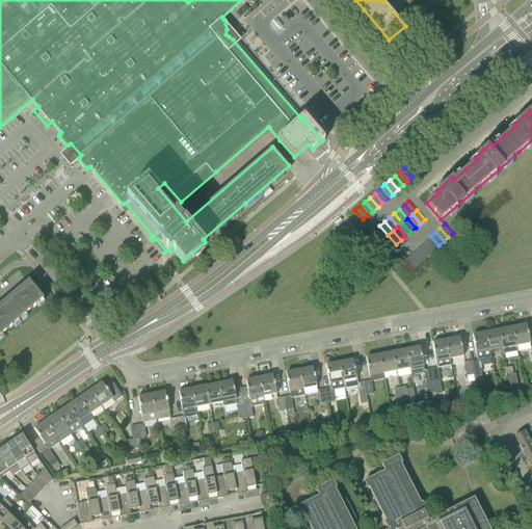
[(433,249),(439,245),(430,236),(426,240),(433,249)]
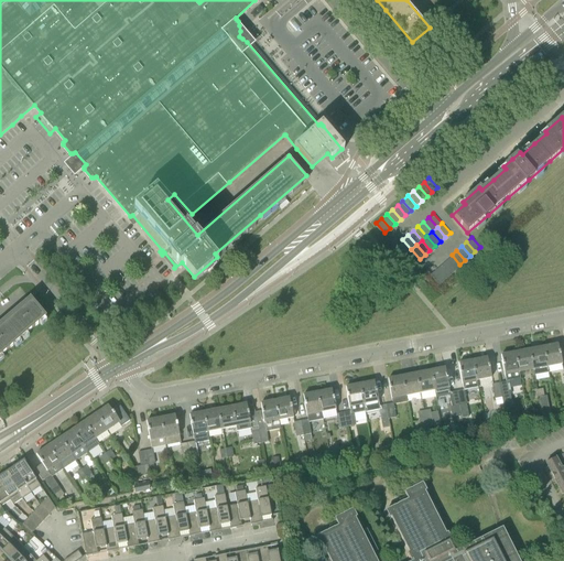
[(455,269),(459,265),(452,255),(446,259),(455,269)]
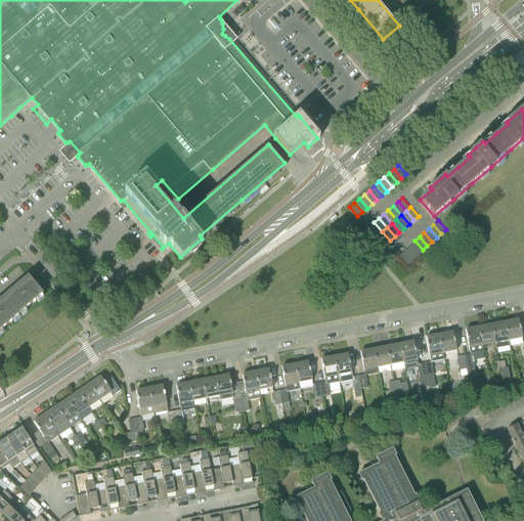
[(418,254),(423,250),(415,241),(409,245),(418,254)]
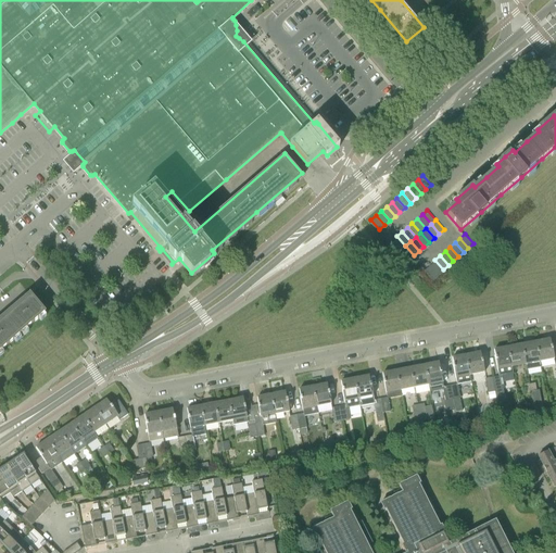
[(438,274),(443,269),(434,260),(430,264),(438,274)]
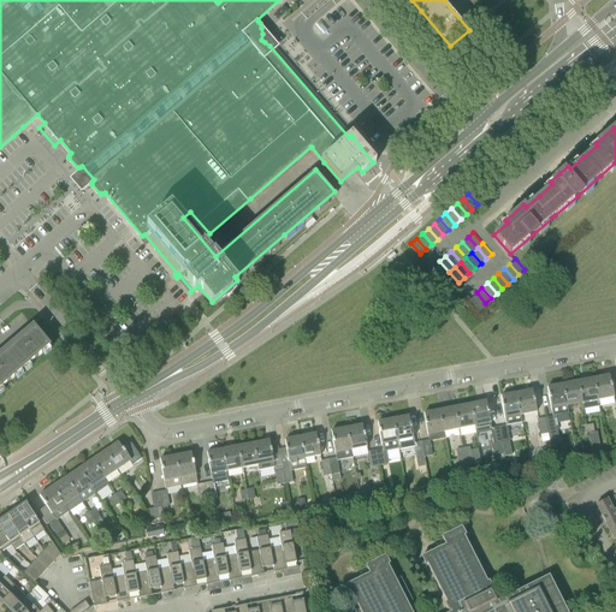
[(480,308),(485,303),(477,292),(471,297),(480,308)]
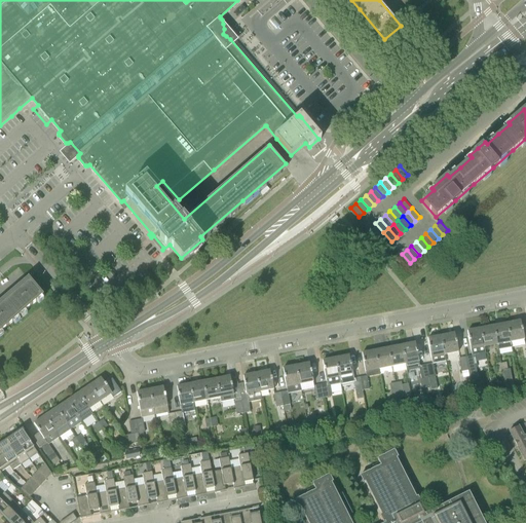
[(0,330),(20,313),(43,293),(29,275),(29,276),(0,300),(0,330)]
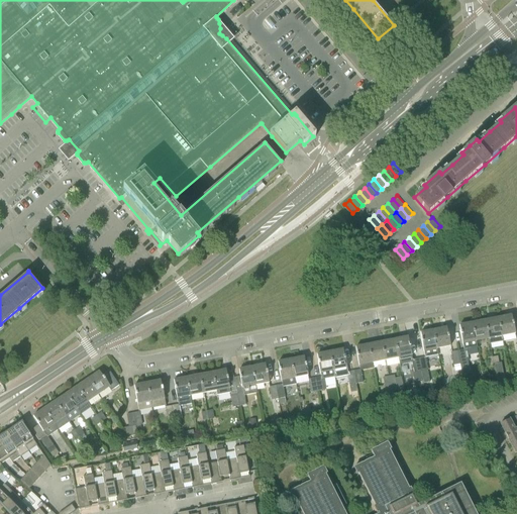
[(499,315),(503,334),(516,331),(513,319),(512,313),(499,315)]
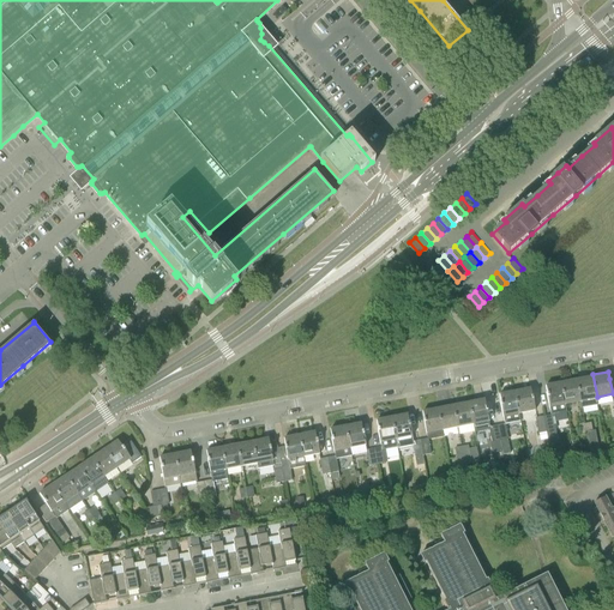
[(582,399),(597,397),(593,374),(577,378),(582,399)]
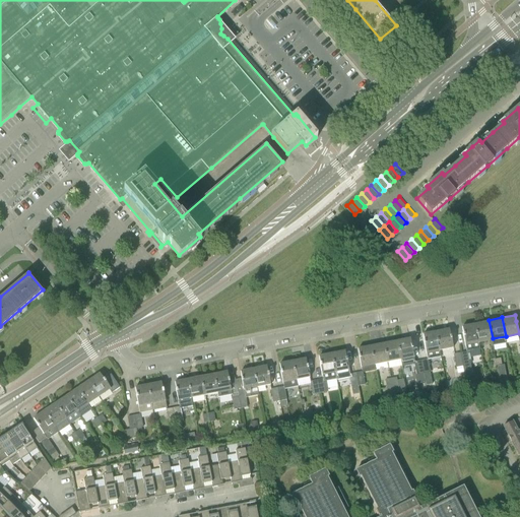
[(479,341),(493,338),(489,320),(475,322),(479,341)]
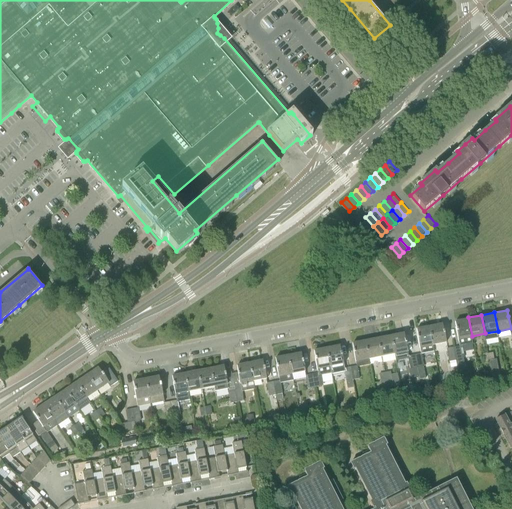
[(459,338),(460,344),(473,341),(472,336),(468,317),(455,320),(456,326),(458,338),(459,338)]
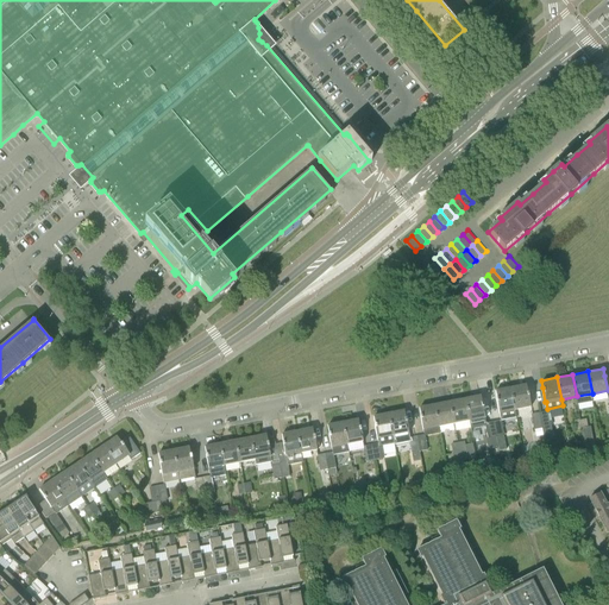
[(512,386),(515,408),(531,405),(528,391),(527,383),(512,386)]
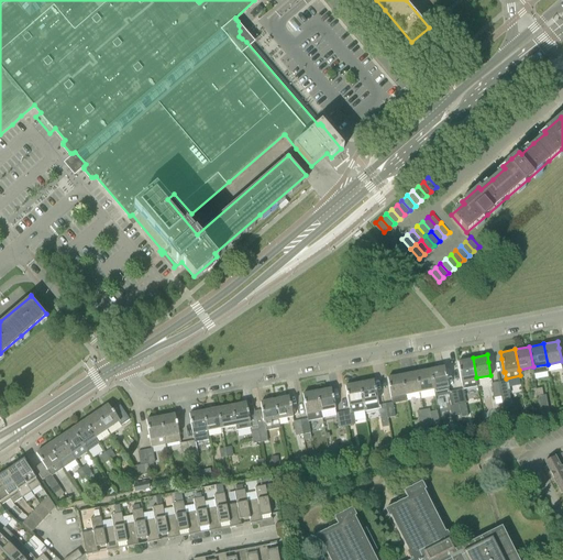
[(460,368),(463,386),(464,386),(464,387),(477,384),(476,377),(473,358),(459,360),(460,368)]
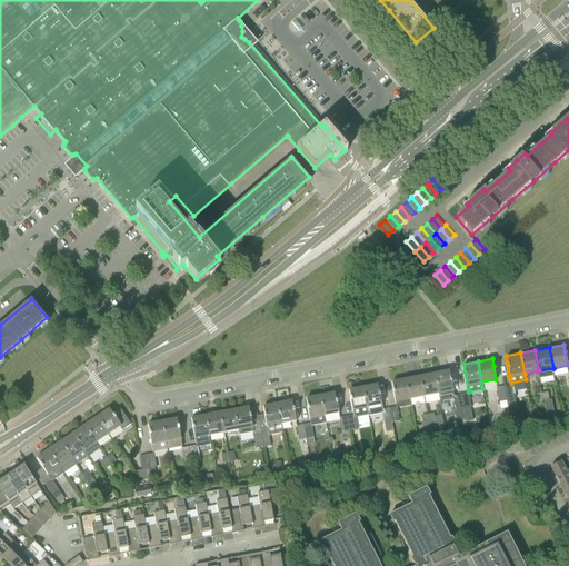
[(436,371),(439,391),(453,389),(451,376),(449,368),(436,371)]
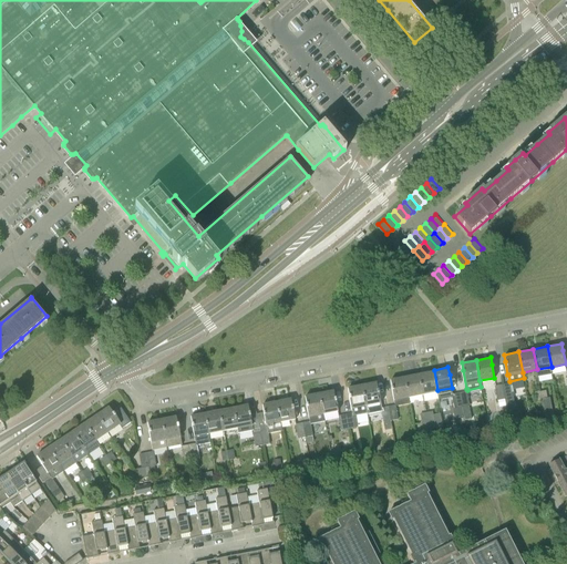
[(423,393),(437,390),(434,370),(420,372),(423,393)]
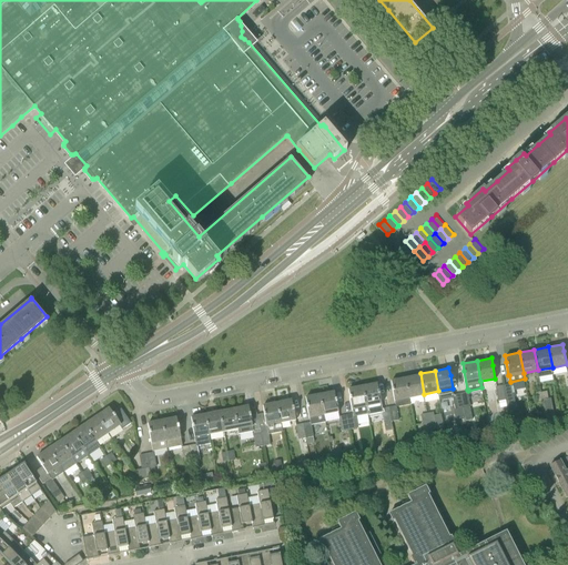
[(409,396),(424,394),(421,373),(406,376),(409,396)]
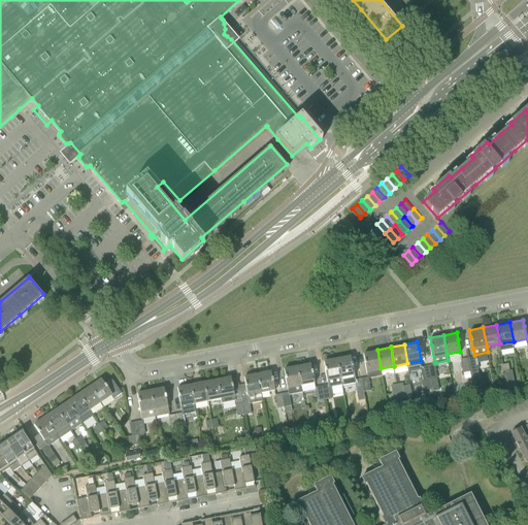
[(367,371),(381,368),(377,350),(364,352),(365,359),(367,371)]
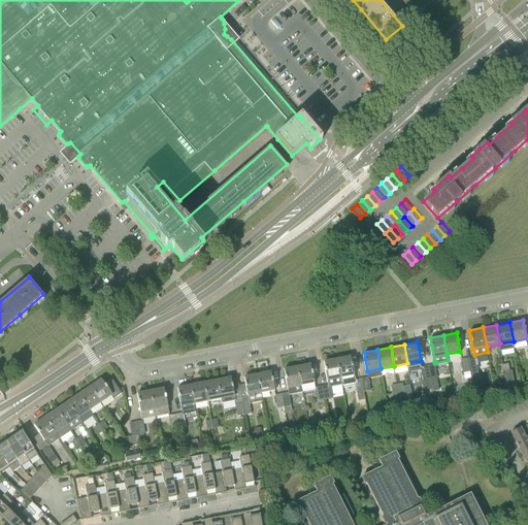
[(337,357),(340,376),(355,373),(353,361),(352,361),(351,354),(337,357)]
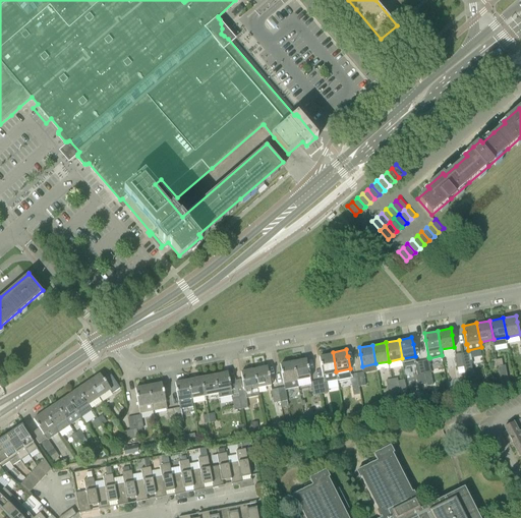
[(470,362),(468,350),(461,351),(464,364),(470,363),(470,362)]
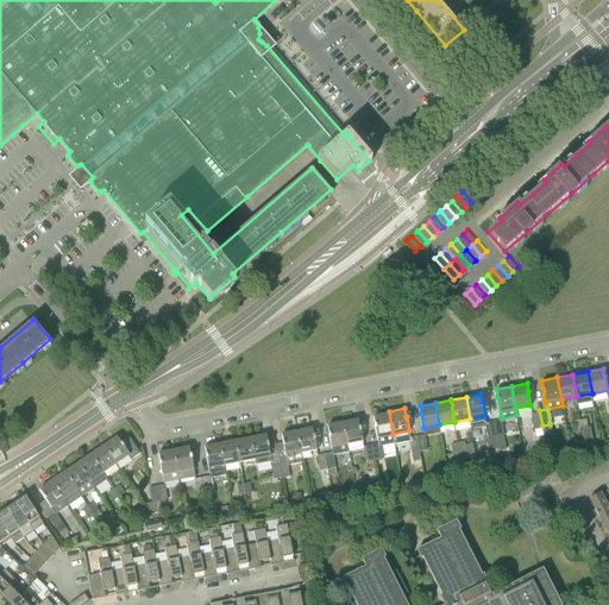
[(539,410),(532,411),(534,427),(542,426),(539,410)]
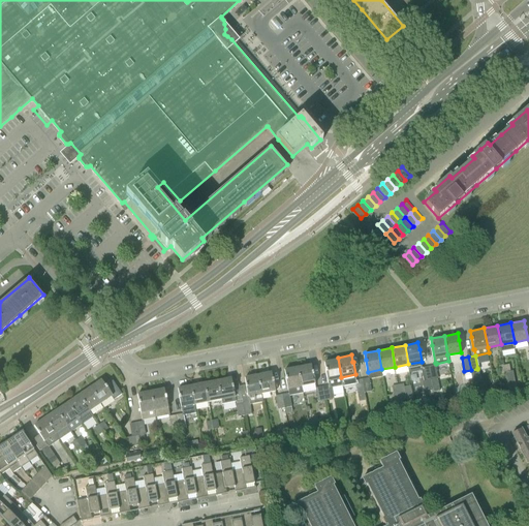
[(329,379),(329,383),(330,385),(332,384),(343,382),(341,377),(338,358),(324,361),(325,367),(328,379),(329,379)]
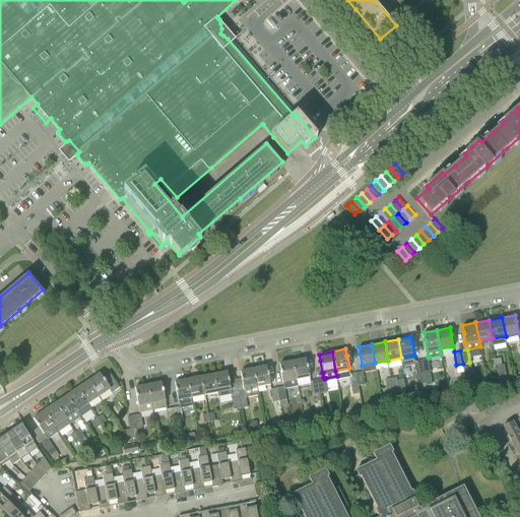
[(293,359),(297,378),(311,375),(308,364),(306,357),(293,359)]
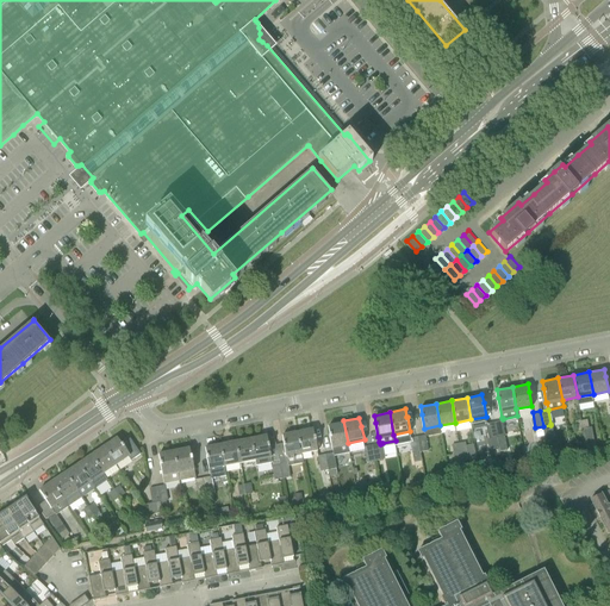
[(495,419),(498,435),(505,433),(503,419),(503,418),(502,418),(495,419)]
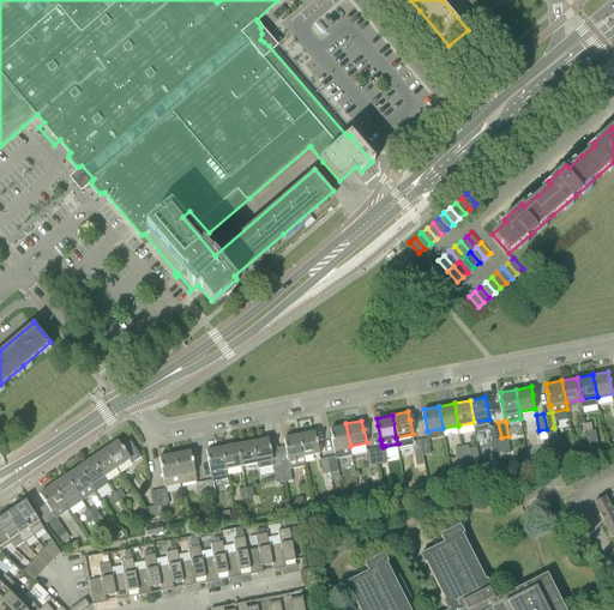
[(498,422),(489,424),(493,440),(501,438),(498,422)]
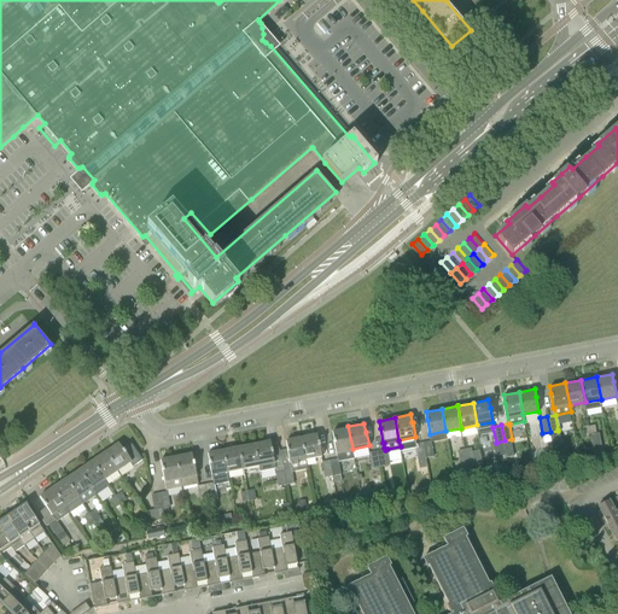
[(331,457),(333,473),(342,472),(339,458),(354,456),(353,449),(348,426),(332,430),(334,438),(333,438),(337,451),(338,456),(331,457)]
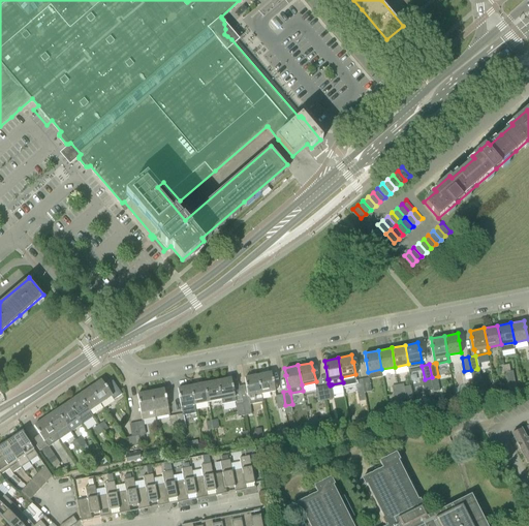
[(258,373),(261,392),(276,390),(274,377),(273,377),(272,370),(258,373)]
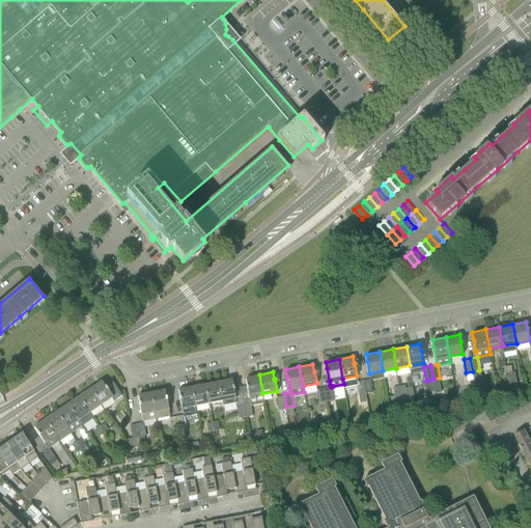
[(510,388),(518,387),(515,371),(513,371),(507,372),(510,388)]
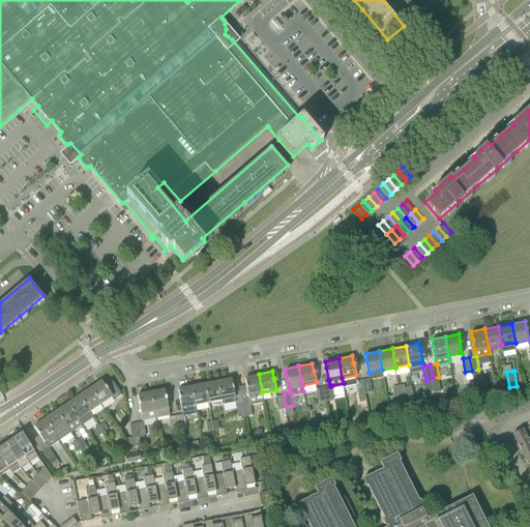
[(248,396),(262,392),(259,374),(245,376),(246,383),(248,396)]
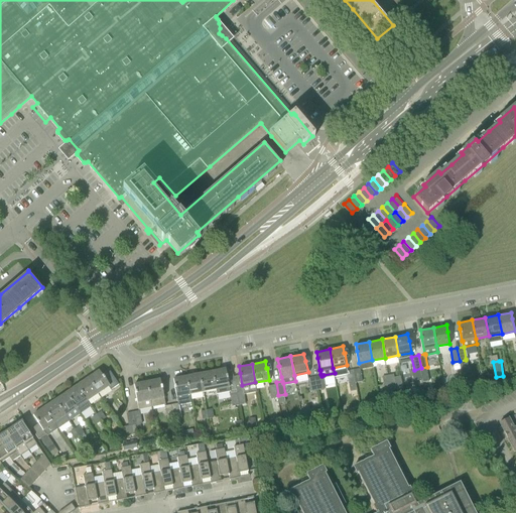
[(356,381),(363,379),(360,366),(353,368),(356,381)]
